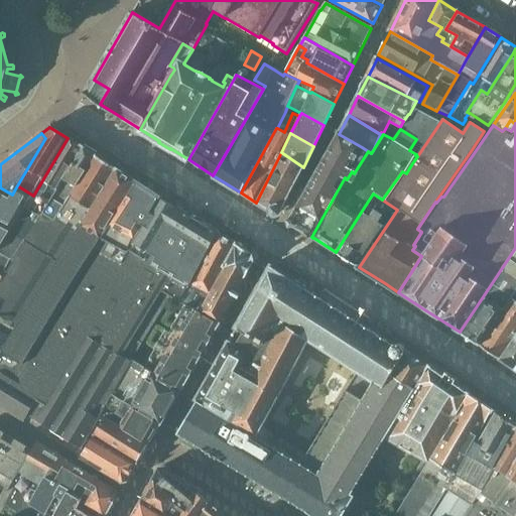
[(362,147),(339,134),(289,224),(305,233),(305,234),(311,237),(345,177),(347,179),(352,171),(350,170),(362,147)]
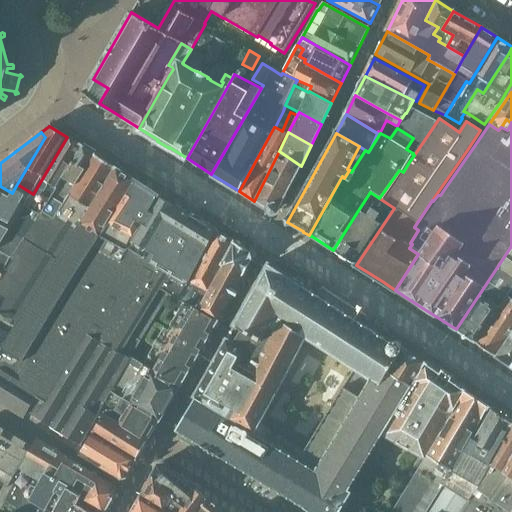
[(84,147),(67,137),(33,194),(17,184),(10,197),(1,193),(0,195),(0,217),(13,224),(11,228),(16,231),(12,238),(23,244),(42,213),(84,147)]
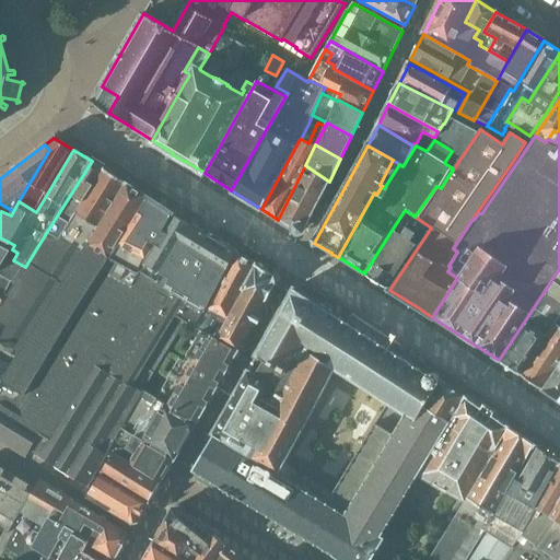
[(104,170),(92,161),(46,233),(60,242),(104,170)]
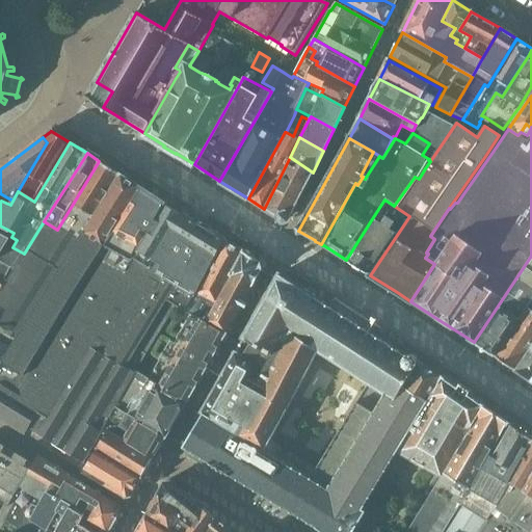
[(290,216),(313,173),(290,157),(264,209),(280,219),(290,216)]
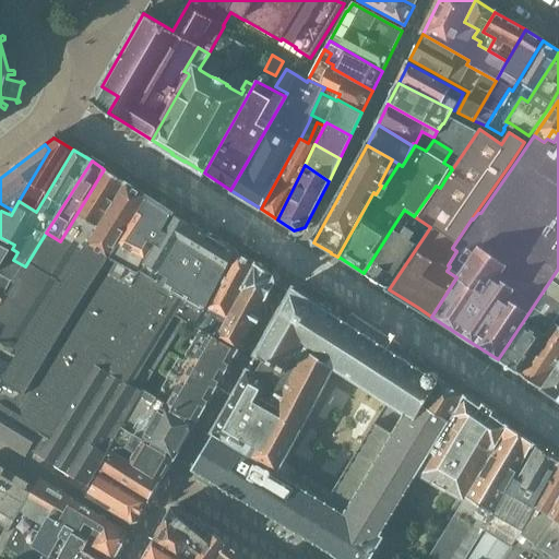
[(21,306),(16,305),(6,298),(3,301),(0,306),(0,343),(3,346),(1,351),(15,358),(56,295),(127,183),(104,169),(60,241),(46,233),(25,266),(19,277),(30,285),(32,287),(33,290),(33,295),(33,298),(31,301),(27,304),(24,306),(21,306)]
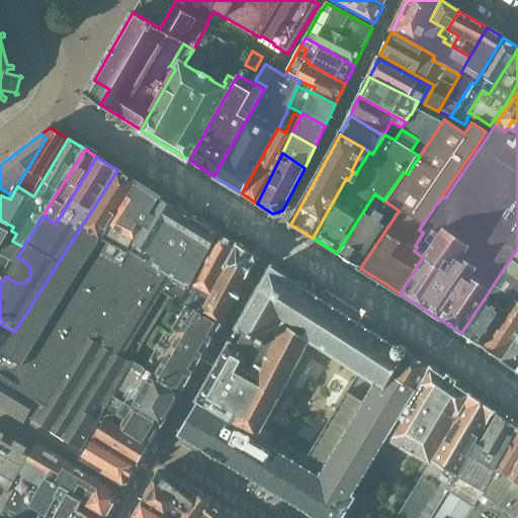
[(72,286),(138,183),(117,170),(52,273),(72,286)]
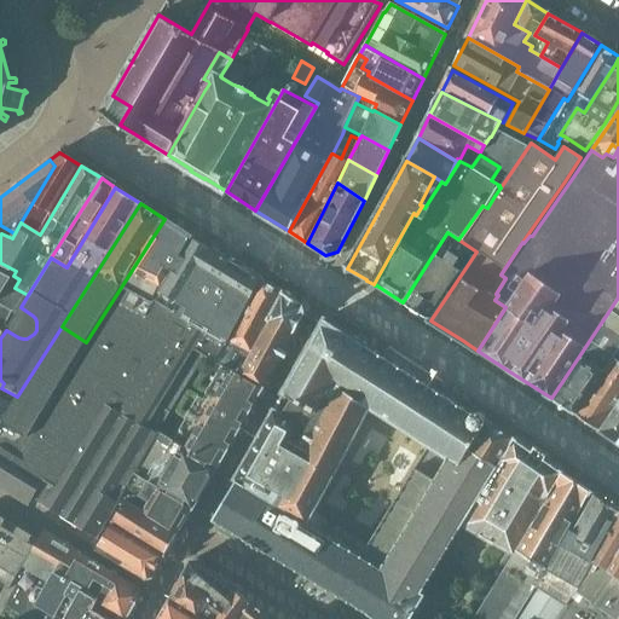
[(137,476),(157,433),(146,427),(195,350),(212,360),(261,279),(191,237),(165,219),(86,342),(77,354),(17,456),(0,445),(0,487),(15,497),(18,490),(63,518),(65,514),(74,520),(73,522),(100,539),(110,522),(123,499),(137,476)]
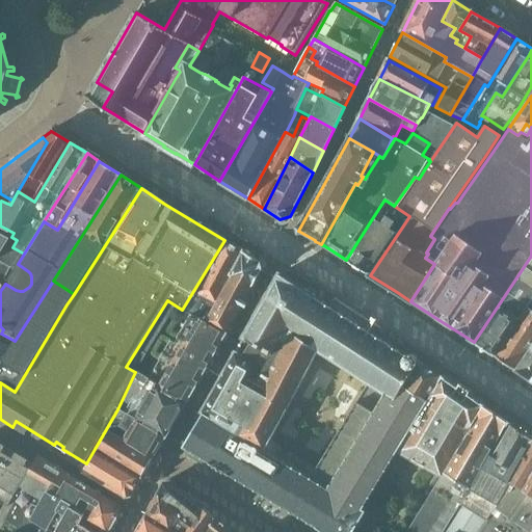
[(371,220),(346,260),(370,275),(409,216),(394,206),(384,200),(371,220)]
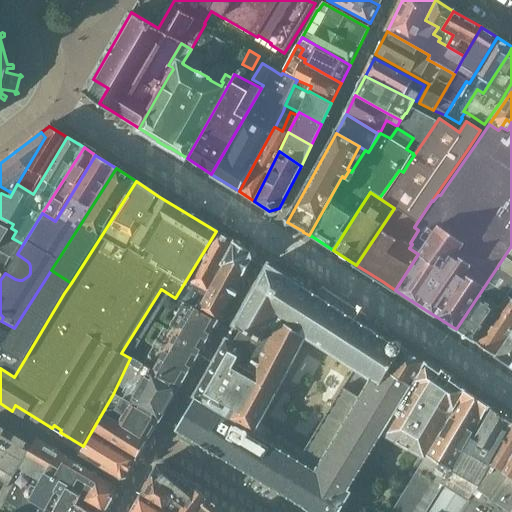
[(0,273),(1,275),(9,259),(0,253),(0,245),(9,230),(0,225),(0,273)]
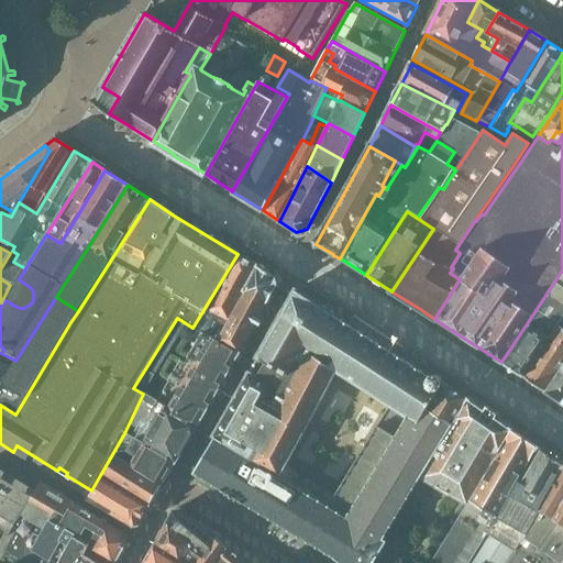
[(258,267),(257,267),(257,266),(238,254),(192,328),(202,333),(218,342),(230,320),(258,267)]
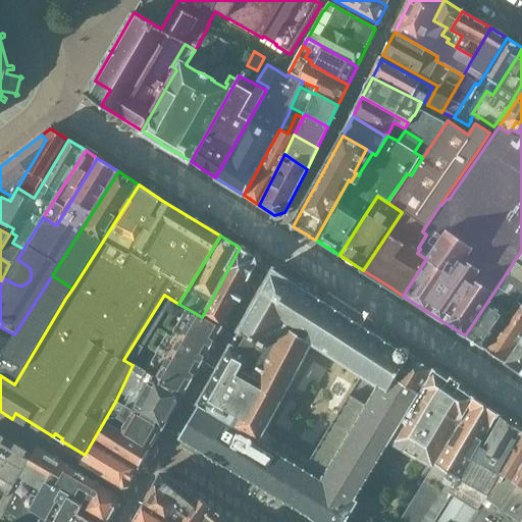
[(202,317),(221,328),(246,286),(258,264),(256,258),(240,248),(213,297),(202,317)]
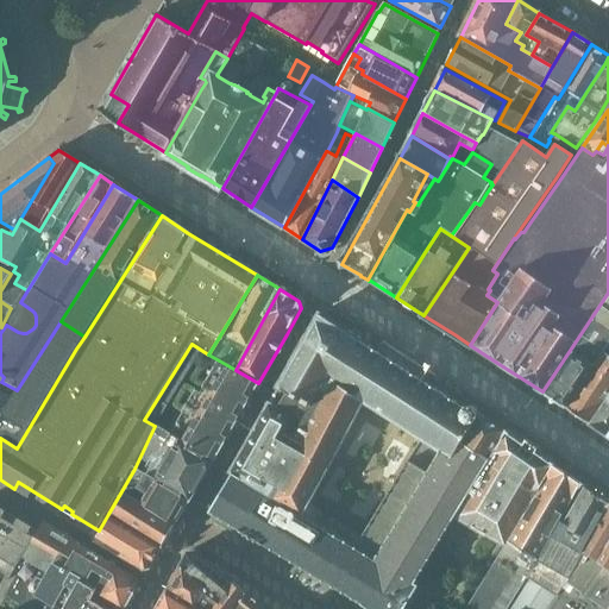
[(608,293),(542,391),(565,407),(608,340),(608,293)]
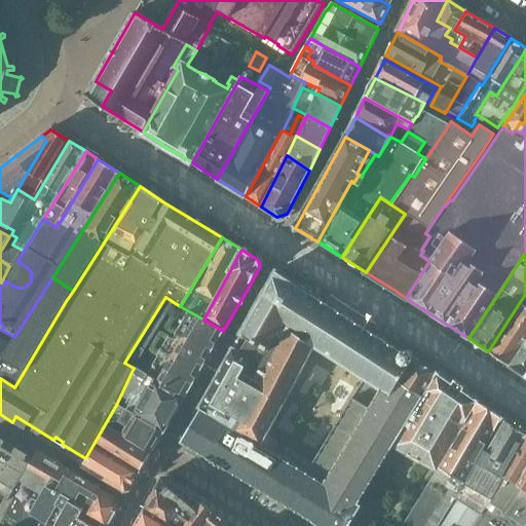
[(311,294),(302,288),(276,271),(241,334),(250,339),(242,353),(233,348),(199,408),(201,409),(181,443),(318,525),(349,525),(363,505),(360,503),(393,448),(436,473),(478,402),(463,391),(465,388),(455,381),(453,383),(438,373),(438,374),(420,364),(413,360),(413,359),(412,353),(408,350),(403,352),(402,352),(372,333),(377,325),(332,295),(326,303),(311,294)]
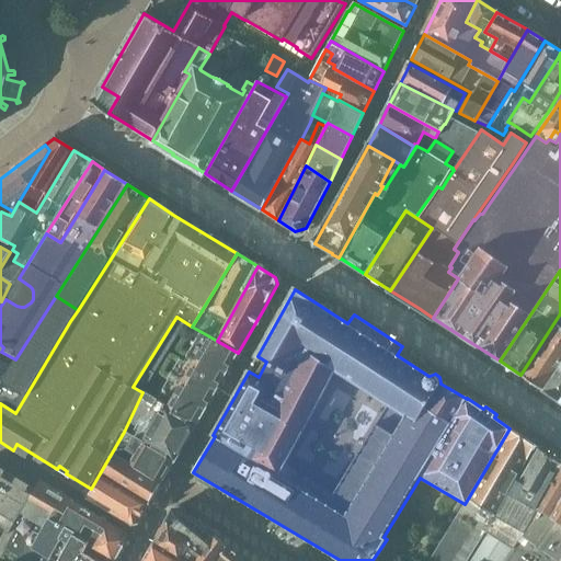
[(560,313),(521,375),(542,390),(560,361),(560,313)]
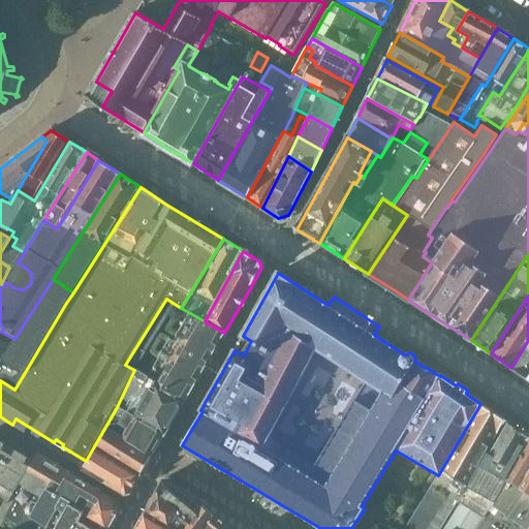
[(205,321),(190,313),(174,342),(170,339),(149,376),(186,399),(224,333),(205,321)]
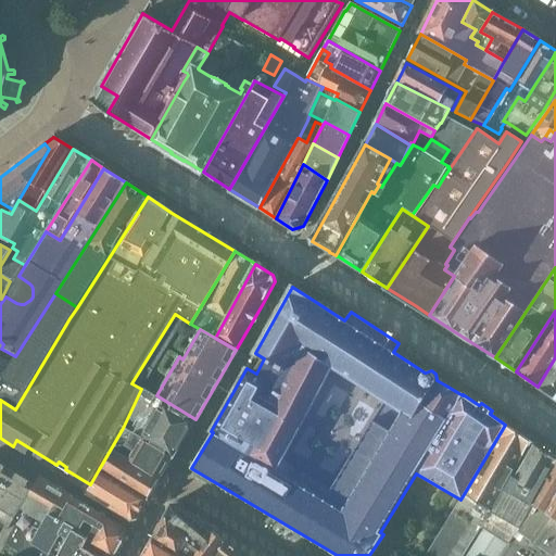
[(555,357),(538,387),(555,397),(555,357)]
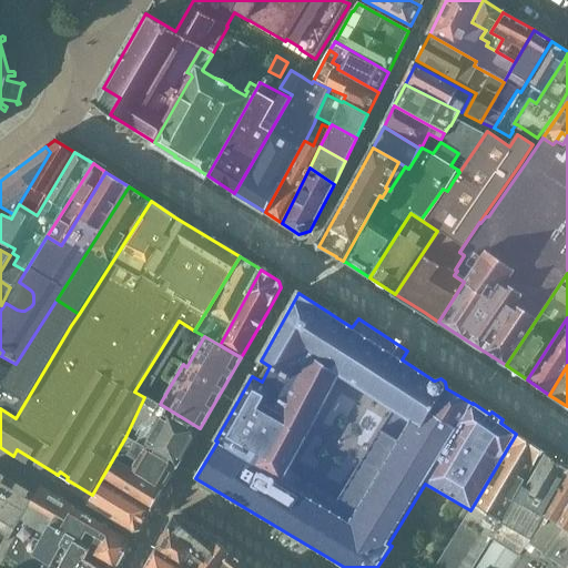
[(144,396),(144,397),(125,437),(135,444),(176,468),(200,428),(160,404),(144,396)]
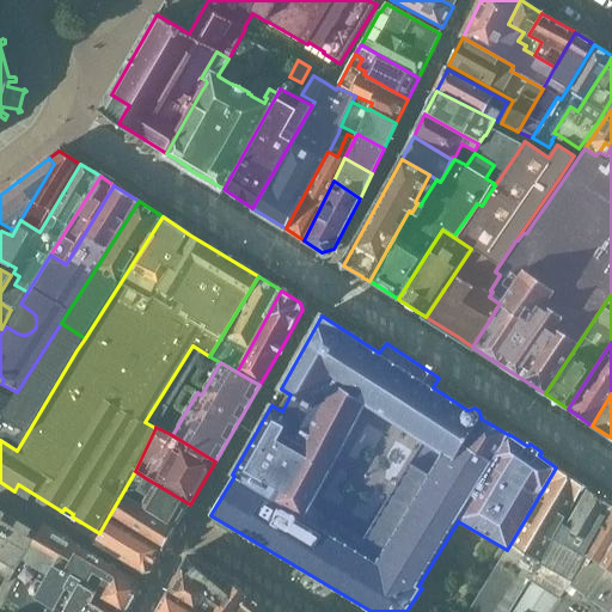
[(512,611),(531,581),(540,564),(542,563),(587,489),(556,467),(507,550),(490,577),(469,611),(512,611)]
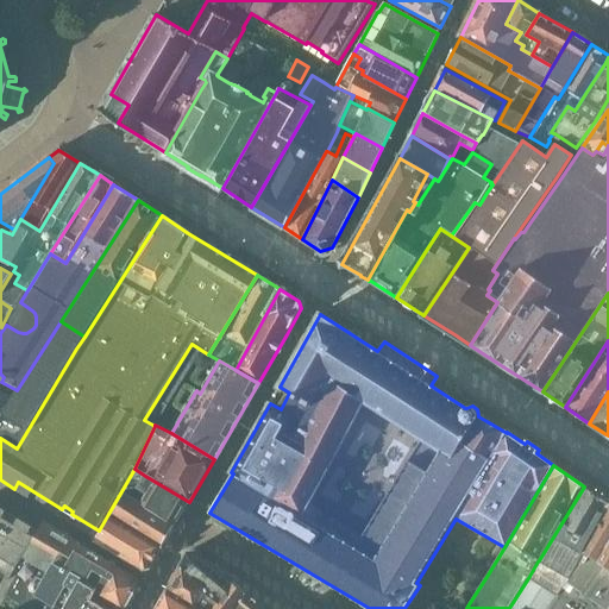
[(189,502),(145,476),(138,488),(148,495),(142,504),(176,525),(189,502)]
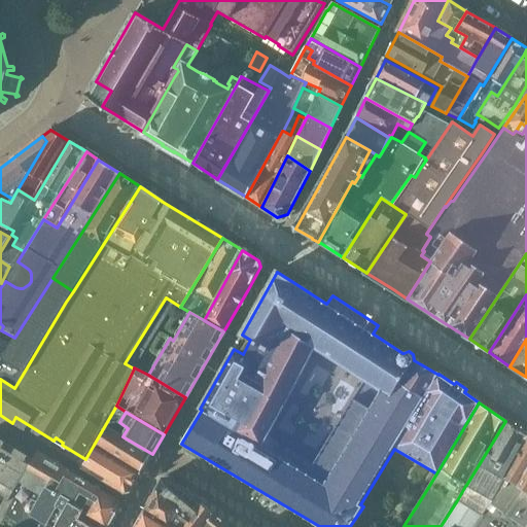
[(526,437),(526,435),(505,421),(466,485),(465,486),(457,500),(484,516),(484,517),(488,510),(496,497),(495,496),(526,437)]
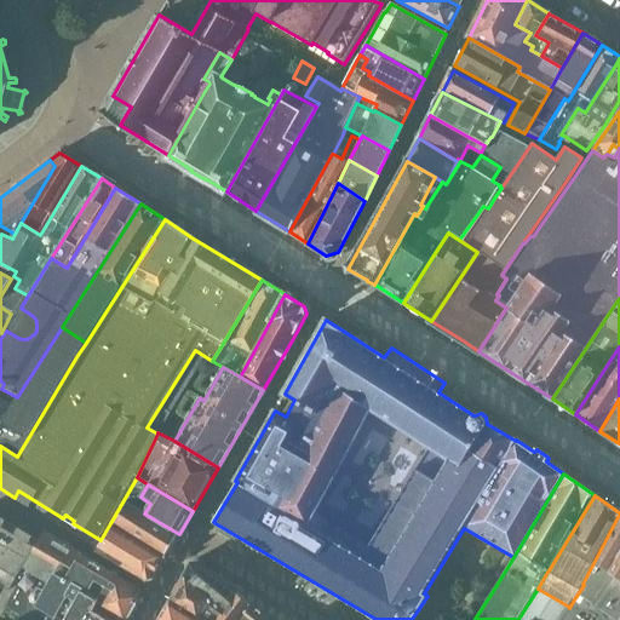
[(144,514),(124,500),(110,523),(166,557),(179,534),(144,514)]
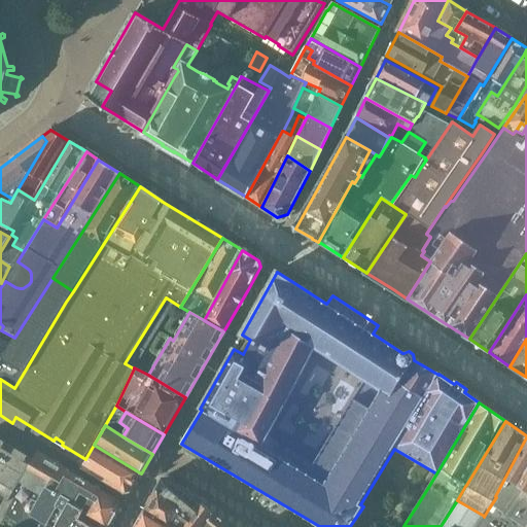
[(526,526),(526,437),(495,496),(496,497),(484,517),(484,516),(476,526),(526,526)]
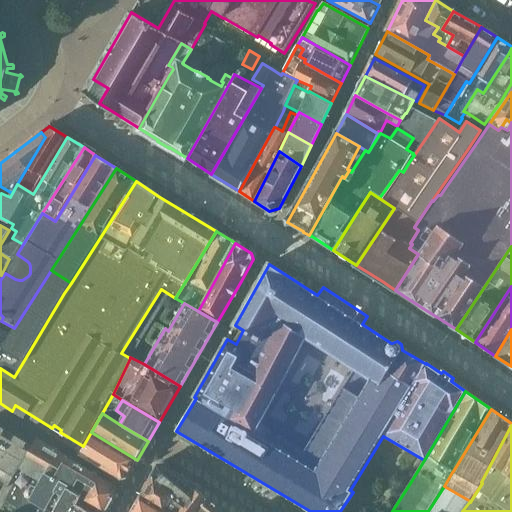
[(0,511),(5,502),(4,501),(17,479),(22,472),(19,470),(33,448),(0,428),(0,511)]
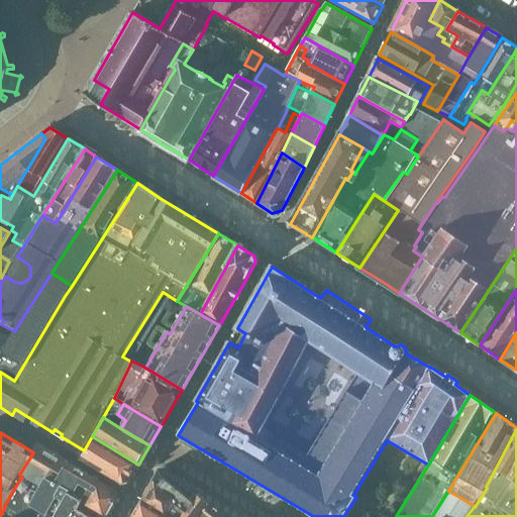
[(138,464),(92,436),(84,450),(80,458),(122,485),(128,483),(138,464)]
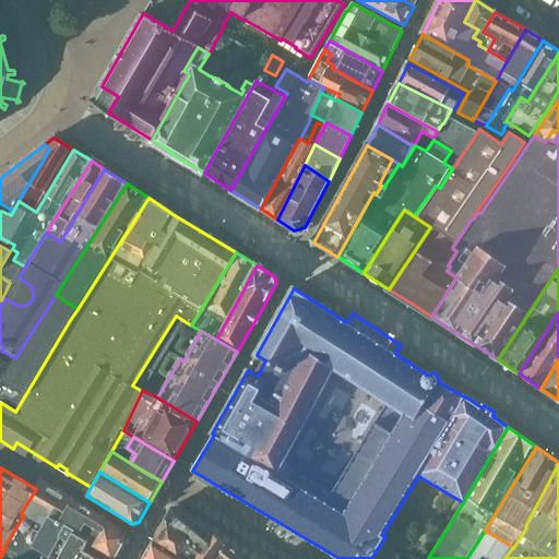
[(128,533),(40,482),(36,489),(21,513),(24,515),(6,548),(20,555),(26,545),(50,558),(117,558),(128,539),(128,533)]
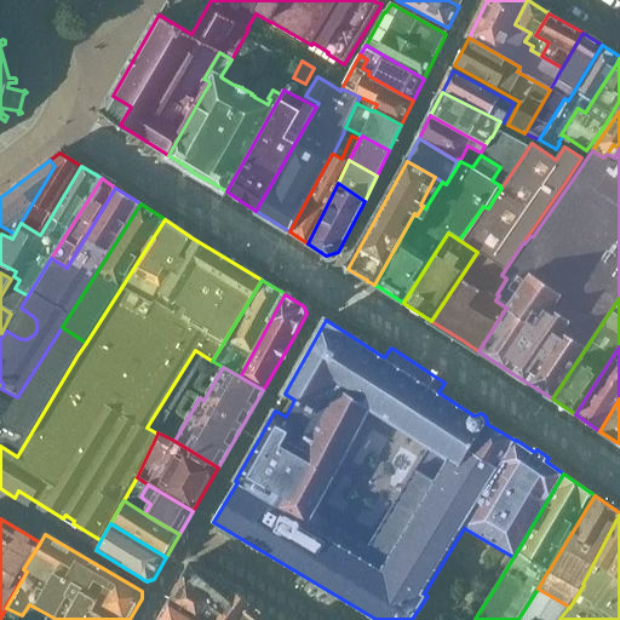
[(191,563),(183,579),(211,602),(208,606),(220,616),(218,619),(240,619),(251,604),(200,561),(191,563)]
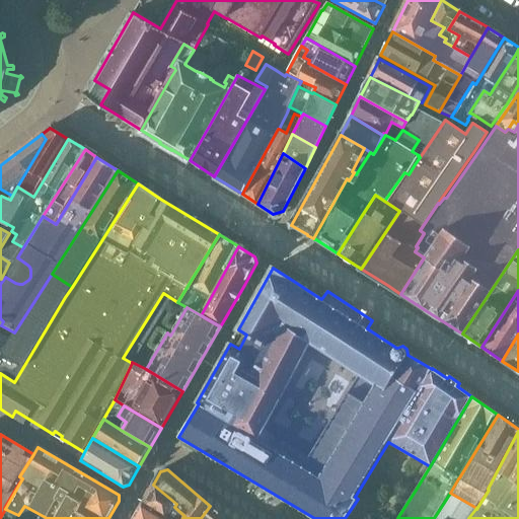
[(176,504),(153,485),(143,503),(165,518),(182,518),(184,516),(174,507),(176,504)]
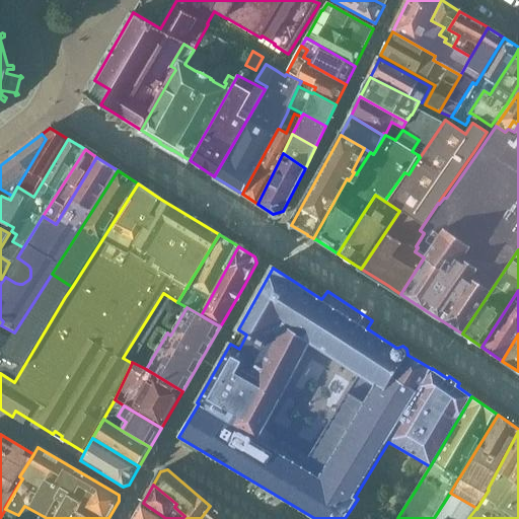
[(468,518),(473,512),(476,508),(450,493),(434,518),(468,518)]
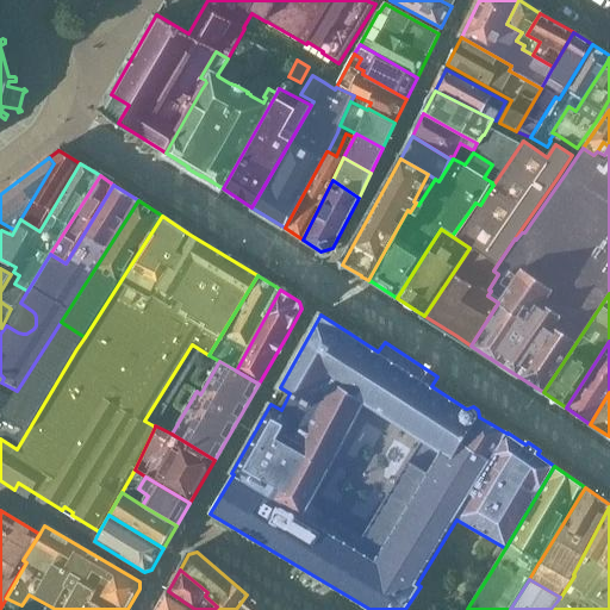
[(194,609),(168,591),(156,609),(194,609)]
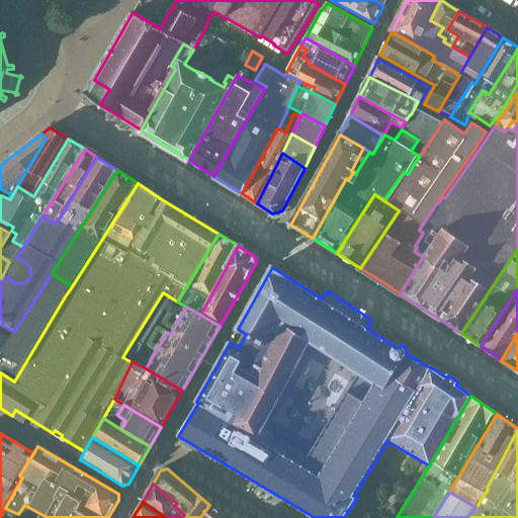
[(47,517),(24,505),(18,514),(24,517),(47,517)]
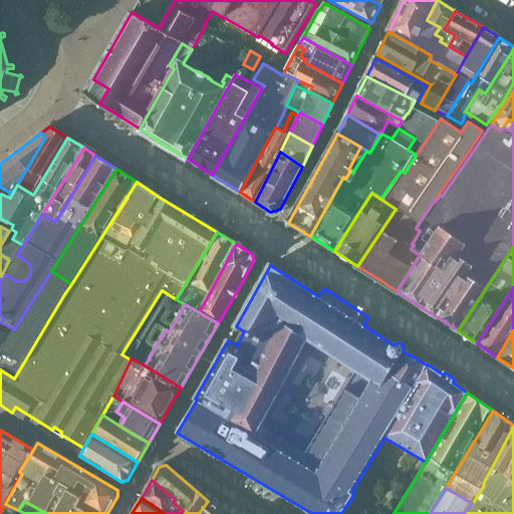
[(221,513),(222,512),(208,501),(199,513),(221,513)]
